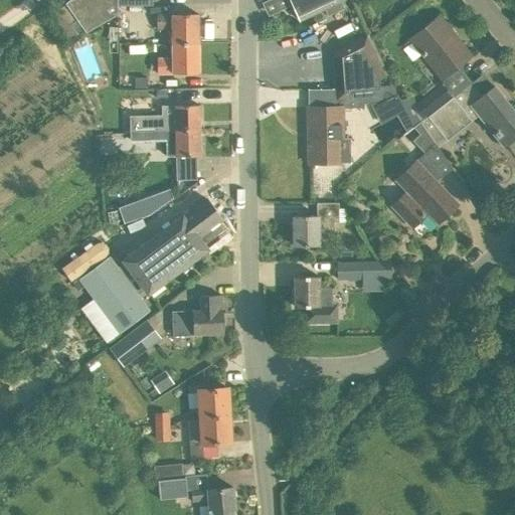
[(68,0),(63,3),(65,5),(83,31),(117,13),(116,7),(152,6),(151,0),(68,0)]
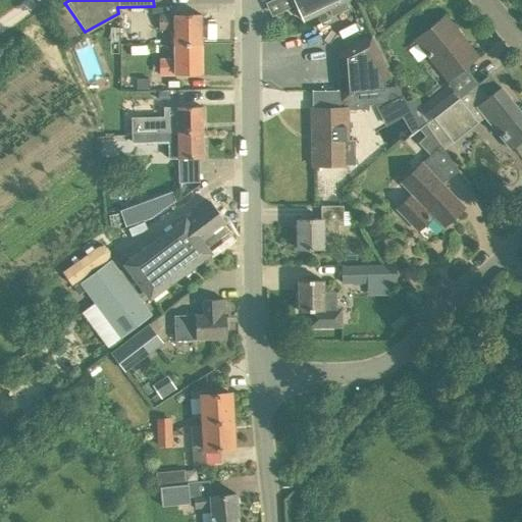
[(293,0),(303,22),(350,0),(293,0)]
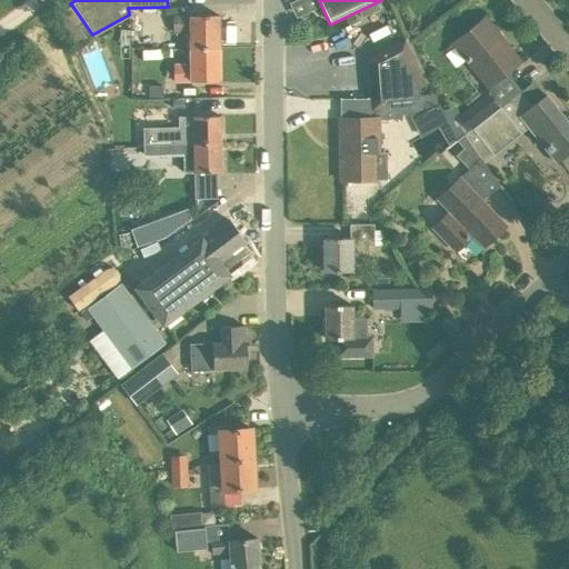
[(189,49),(219,48),(218,16),(172,16),(172,33),(189,32),(189,49)]
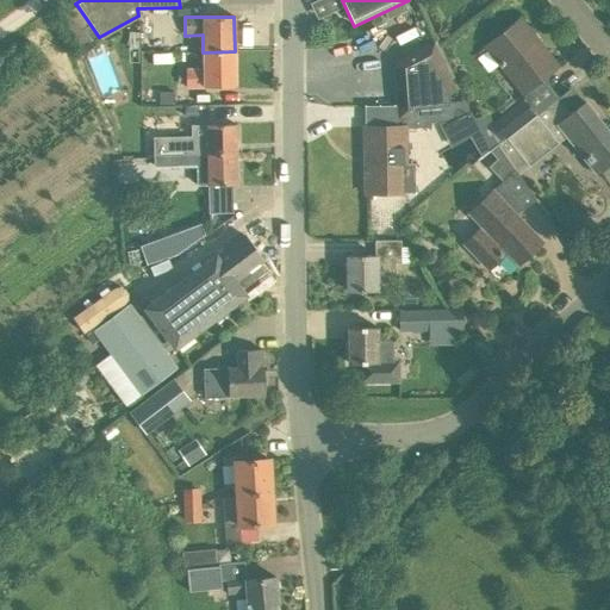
[(520,94),(555,67),(518,19),(483,47),(520,94)]
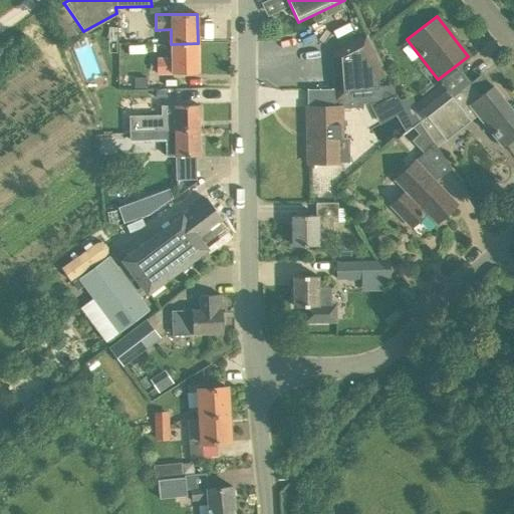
[(366,33),(329,51),(333,89),(336,89),(336,91),(348,90),(349,109),(380,106),(379,104),(398,96),(392,84),(379,85),(379,78),(387,74),(366,33)]
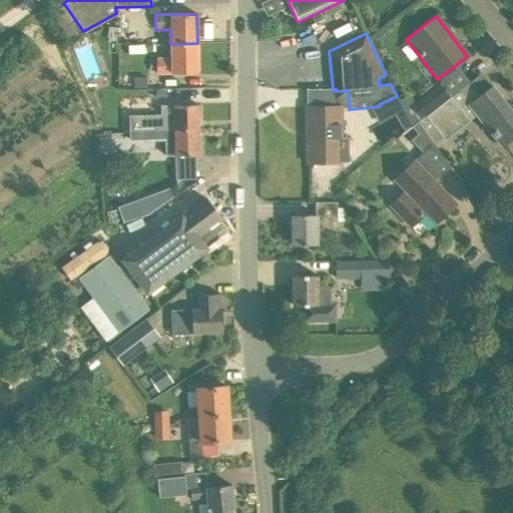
[(197,43),(170,44),(170,57),(155,58),(155,74),(171,73),(197,73),(197,43)]
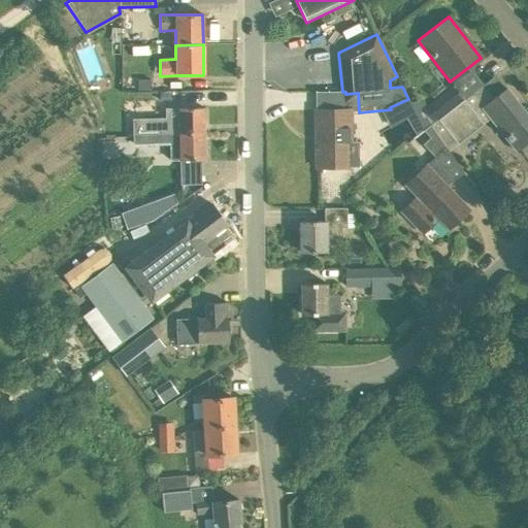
[(151,79),(137,79),(137,91),(151,91),(151,79)]
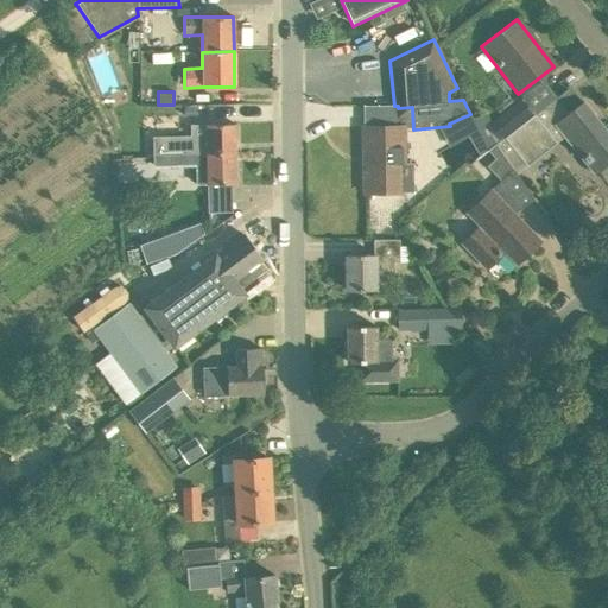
[(534,114),(521,97),(492,122),(487,116),(472,118),(481,137),(487,150),(487,151),(496,144),(534,114)]
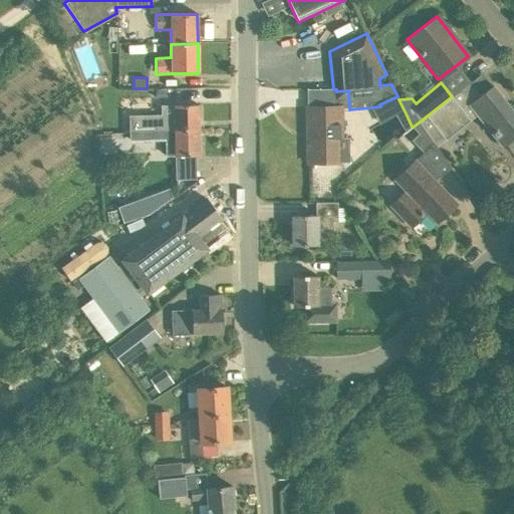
[(452,96),(420,121),(425,129),(437,147),(476,115),(501,148),(513,137),(513,114),(492,86),(480,95),(470,82),(452,96)]
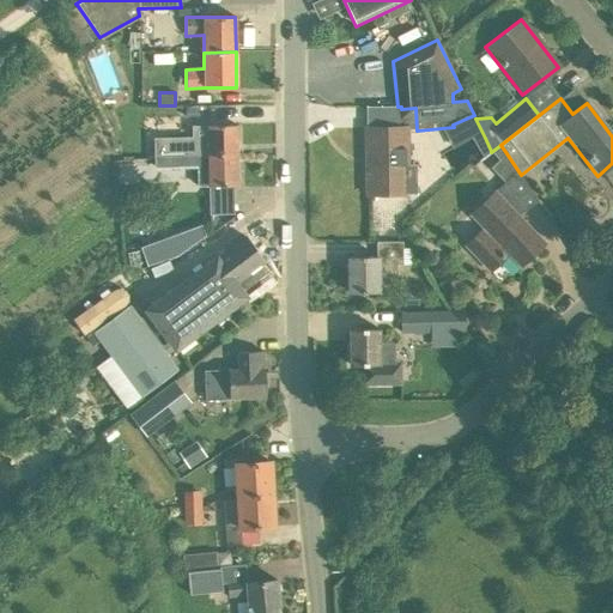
[(213,107),(173,108),(173,126),(213,125),(213,107)]
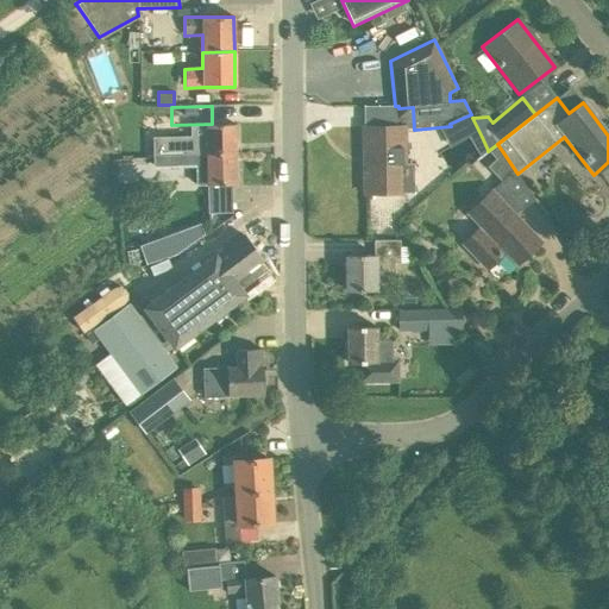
[(176,158),(236,158),(234,124),(206,125),(206,144),(176,144),(176,158)]
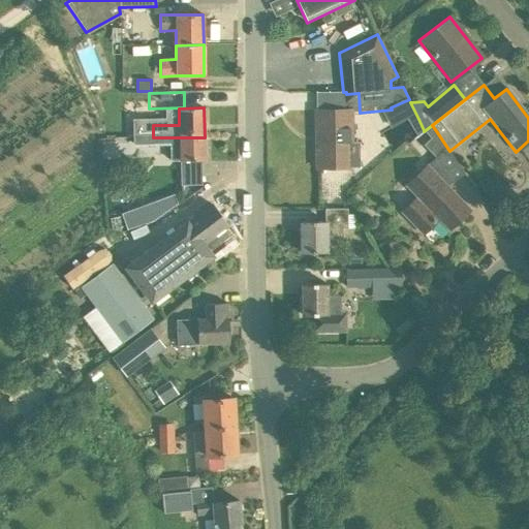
[(316,146),(315,146),(315,168),(347,168),(347,166),(360,166),(359,142),(351,142),(351,110),(316,111),(316,146)]
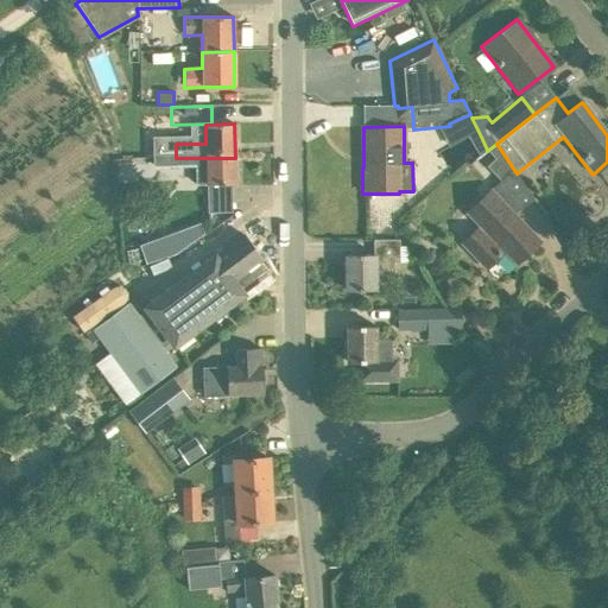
[(442,141),(457,159),(475,143),(460,126),(442,141)]
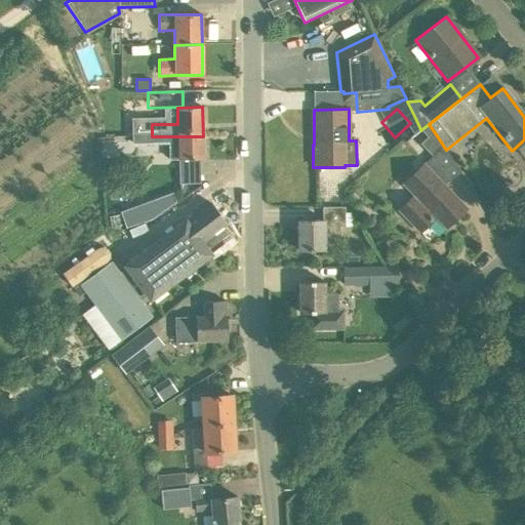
[(414,195),(399,210),(419,232),(435,216),(445,228),(466,208),(443,186),(448,182),(461,172),(446,150),(434,131),(428,137),(419,144),(432,156),(423,164),(403,184),(414,195)]
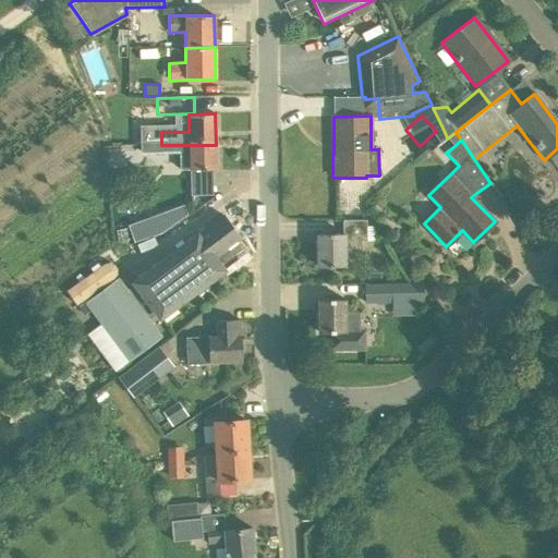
[(216,145),(161,145),(161,152),(179,150),(179,156),(190,156),(190,169),(216,169),(216,145)]
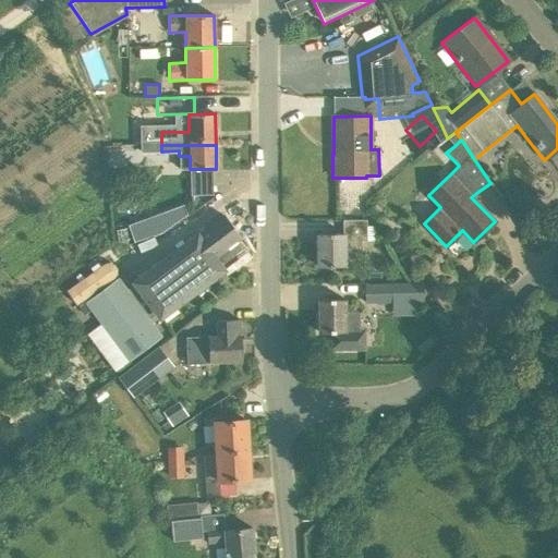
[(187,215),(183,205),(128,226),(134,242),(160,233),(187,215)]
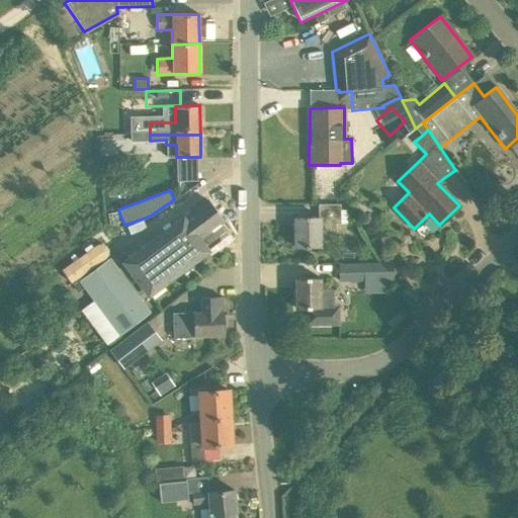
[(202,254),(205,251),(228,235),(229,229),(206,199),(123,262),(124,263),(117,268),(108,257),(77,280),(118,335),(150,311),(139,296),(146,290),(147,293),(187,263),(188,264),(193,261),(197,262),(202,258),(202,254)]
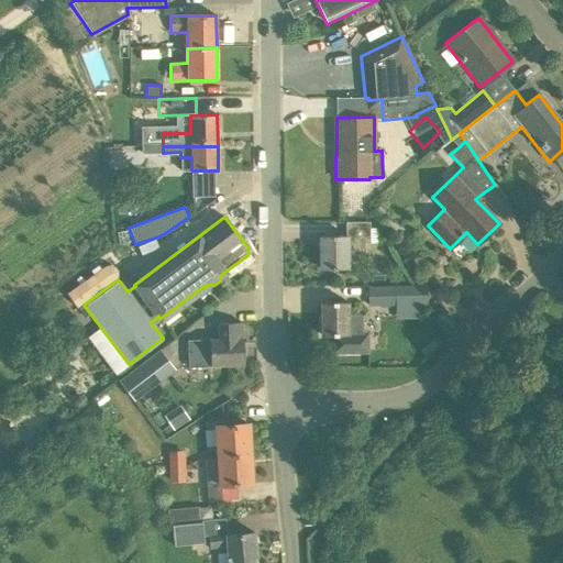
[(320,269),(345,269),(345,254),(363,254),(363,243),(370,243),(368,222),(344,222),(344,236),(319,236),(320,269)]
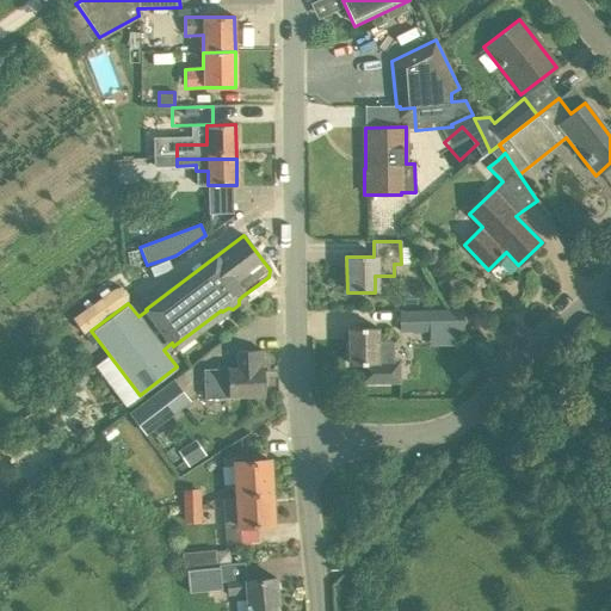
[(463,309),(399,310),(399,334),(463,333),(463,309)]
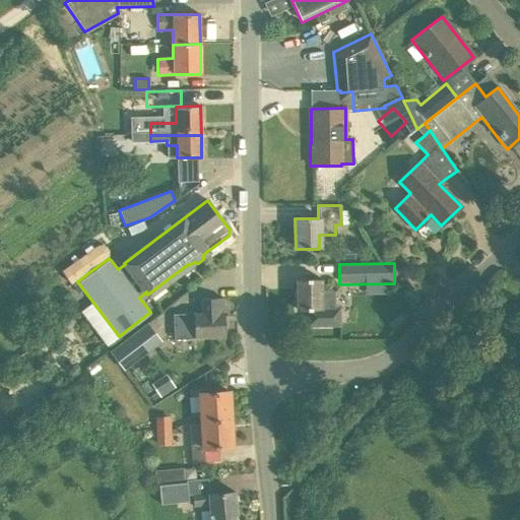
[(320,279),(295,280),(296,311),(307,310),(307,326),(324,326),(339,326),(339,308),(335,308),(335,297),(336,297),(336,283),(331,283),(331,279),(324,279),(320,279)]
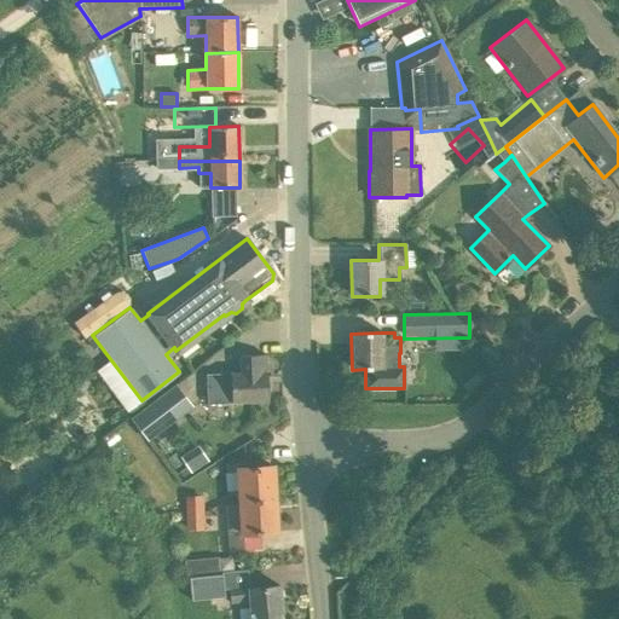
[(241,372),(206,375),(207,404),(268,400),(267,372),(266,372),(265,354),(239,356),(241,372)]
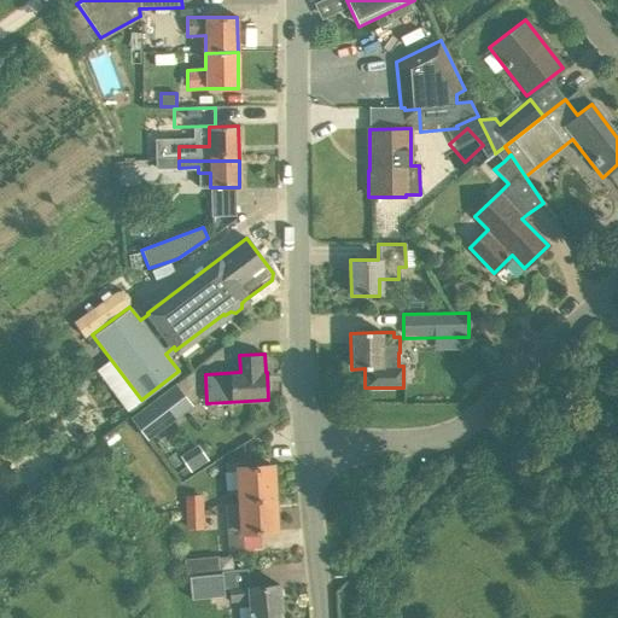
[(176,384),(130,418),(149,441),(193,406),(176,384)]
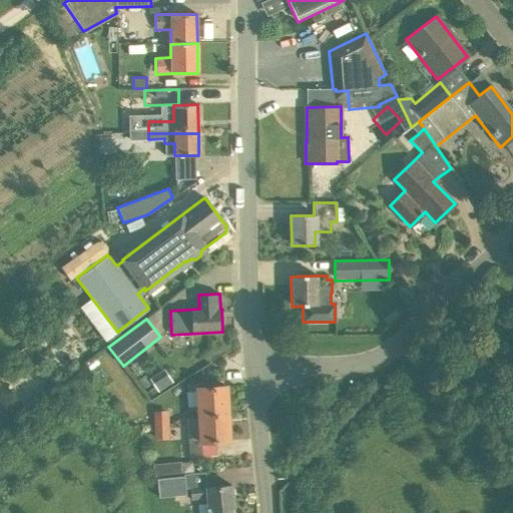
[(164,374),(149,384),(157,396),(172,387),(164,374)]
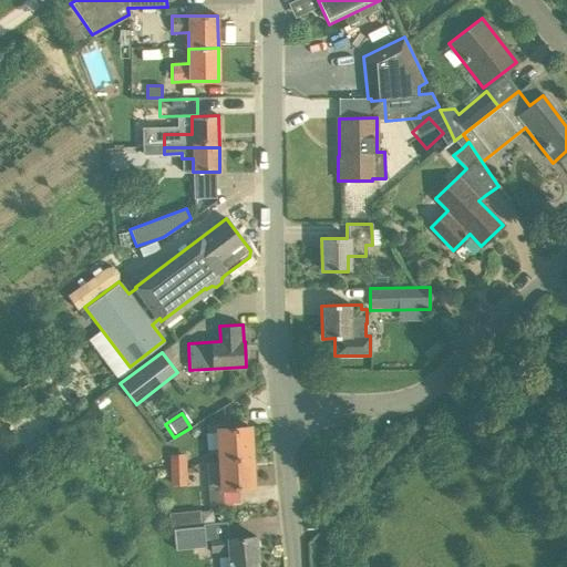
[(219,459),(251,457),(249,428),(218,429),(219,459)]
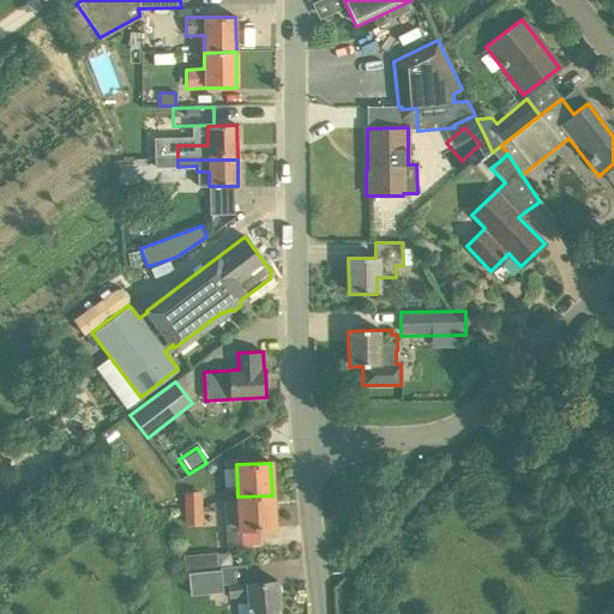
[(172,527),(202,527),(200,492),(182,492),(184,507),(172,507),(172,527)]
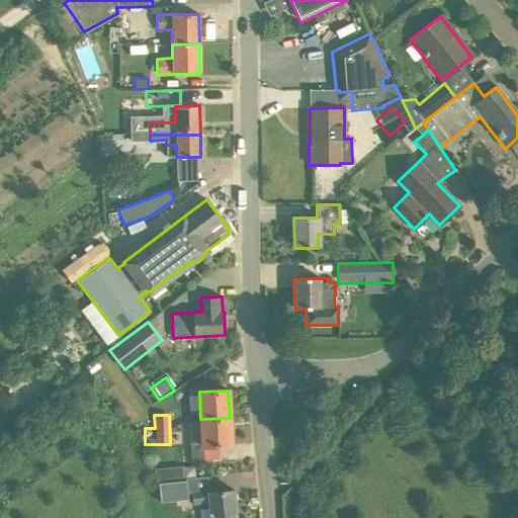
[(230,418),(200,419),(200,422),(188,422),(189,447),(232,445),(230,418)]
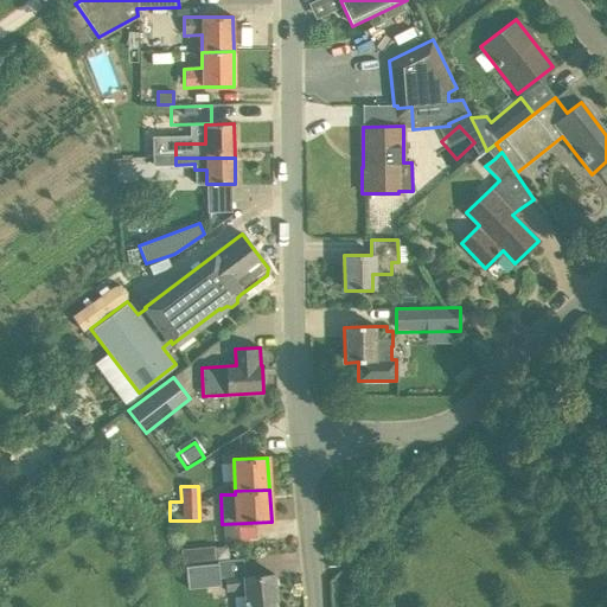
[(215,562),(213,548),(199,549),(200,563),(215,562)]
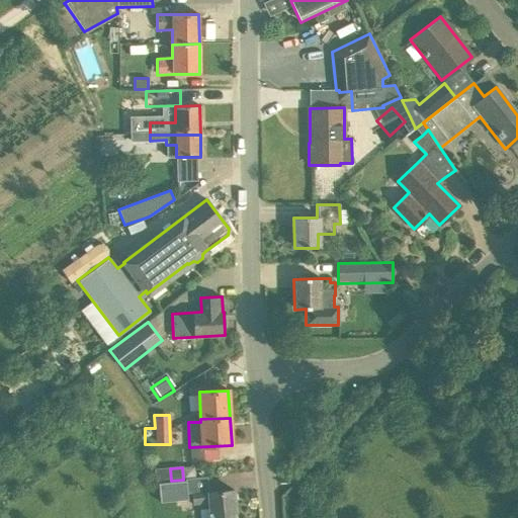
[(159,503),(186,500),(184,481),(157,484),(159,503)]
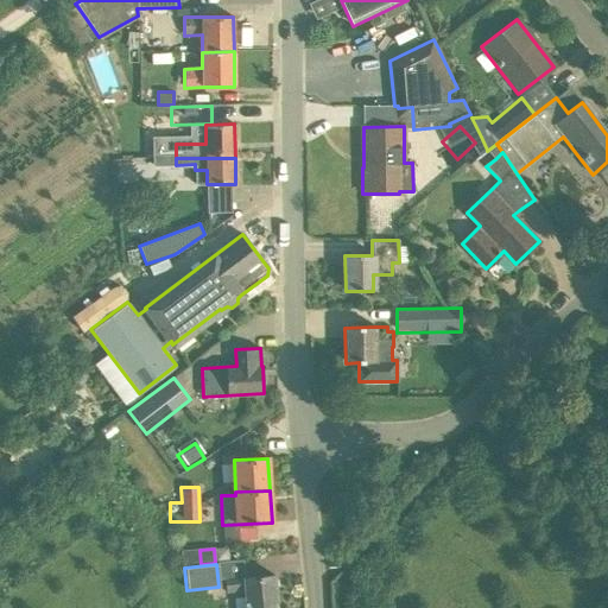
[(246,607),(277,607),(274,575),(244,578),(244,577),(223,580),(225,593),(245,590),(246,607)]
